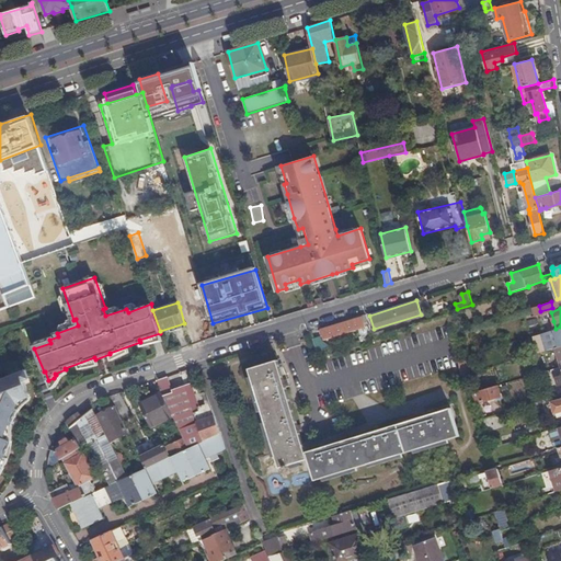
[(553,321),(551,312),(544,315),(546,324),(553,321)]
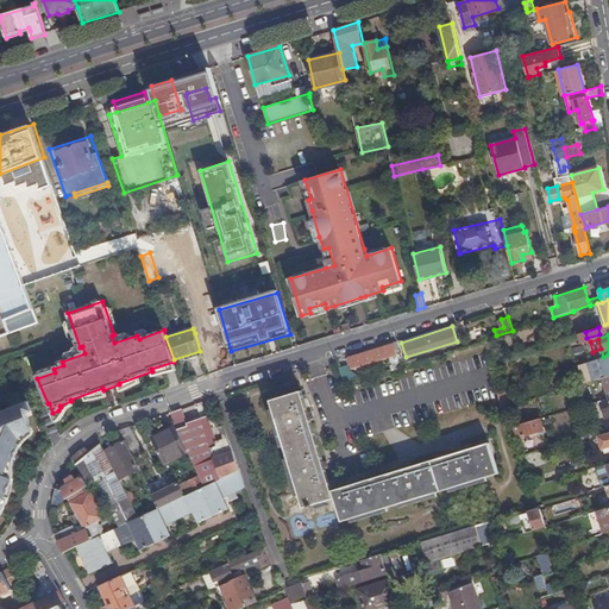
[(349,357),(352,369),(396,355),(393,344),(349,357)]
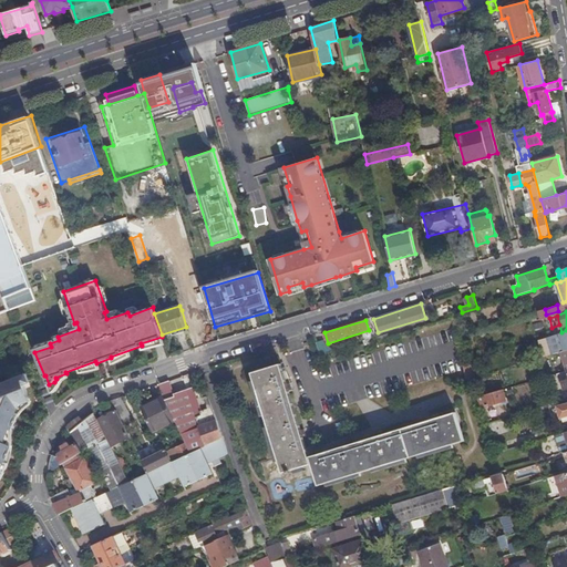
[(566,330),(562,332),(554,336),(558,352),(563,350),(566,349),(566,330)]
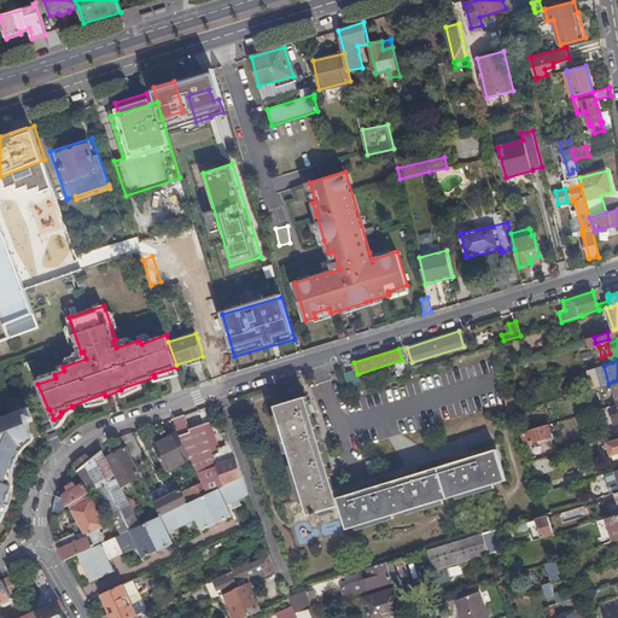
[(354,374),(347,377),(351,389),(363,385),(362,379),(354,374)]
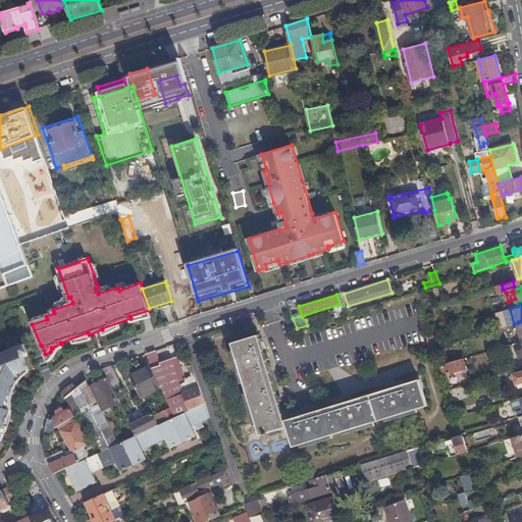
[(256,420),(282,413),(259,334),(232,343),(256,420)]
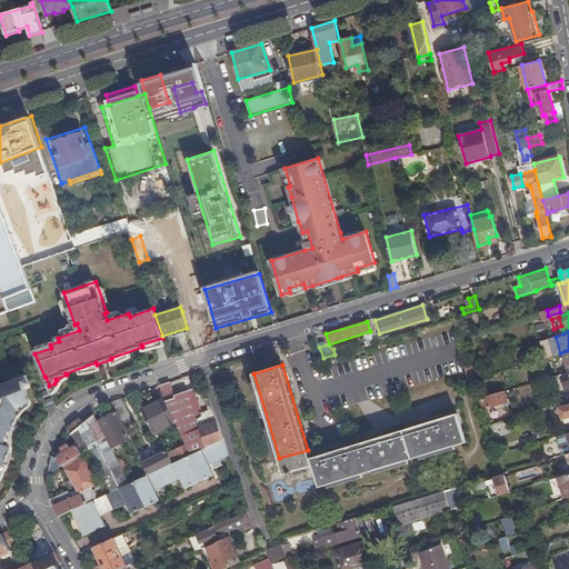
[(473,365),(465,366),(468,380),(471,380),(477,378),(473,365)]
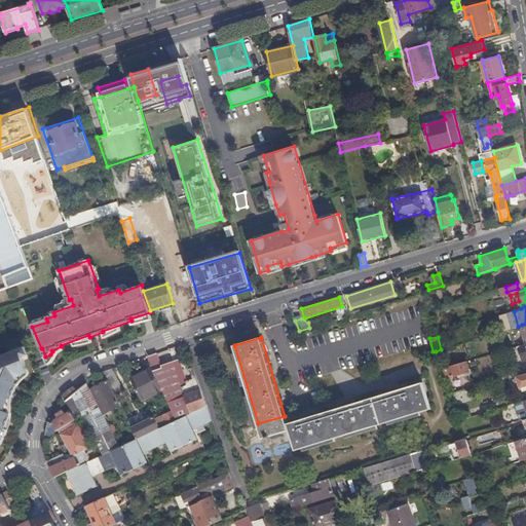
[(0,443),(1,444),(4,438),(9,423),(11,413),(5,410),(8,403),(7,402),(9,397),(11,398),(17,383),(13,381),(15,377),(14,375),(17,373),(20,371),(21,372),(28,369),(23,357),(28,354),(25,346),(0,355),(0,443)]
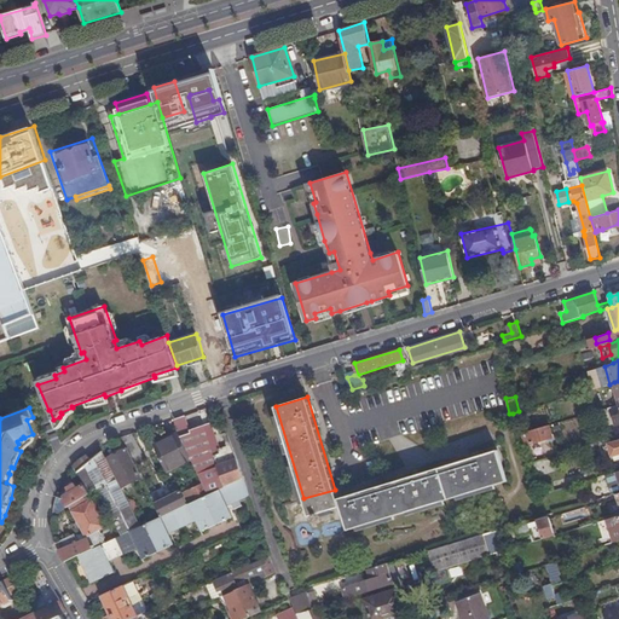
[(202,482),(208,495),(244,479),(239,467),(237,458),(218,466),(213,456),(224,452),(210,422),(191,431),(184,415),(174,418),(190,455),(202,482)]
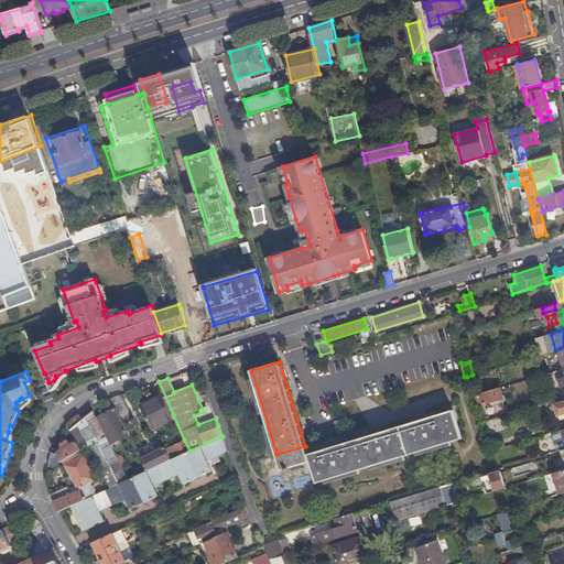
[(159,381),(151,384),(155,397),(166,418),(173,414),(159,381)]
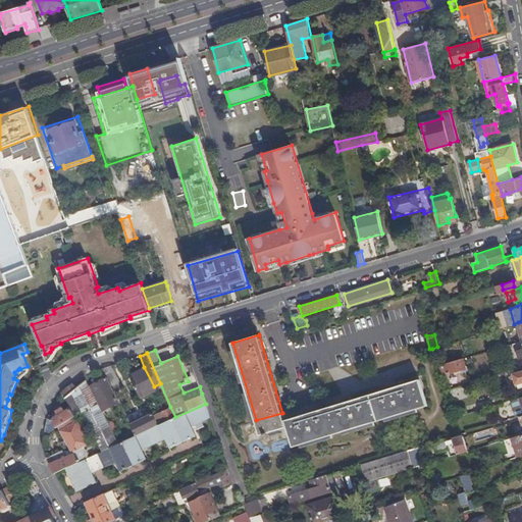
[(466,360),(466,358),(441,365),(439,365),(442,377),(448,373),(466,368),(464,361),(466,360)]
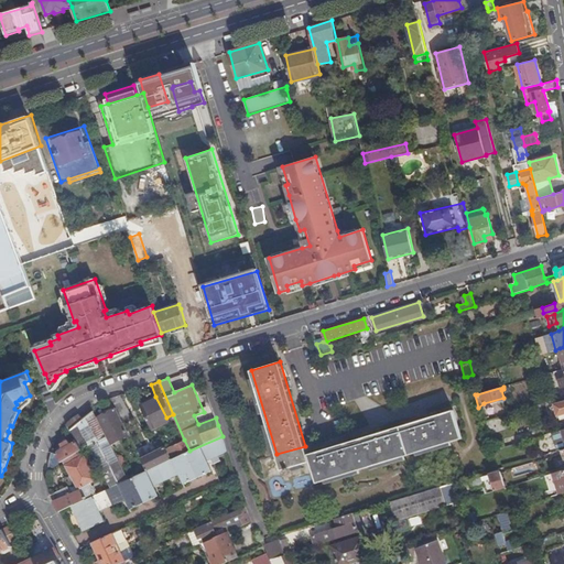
[(120,394),(111,398),(119,412),(127,408),(120,394)]
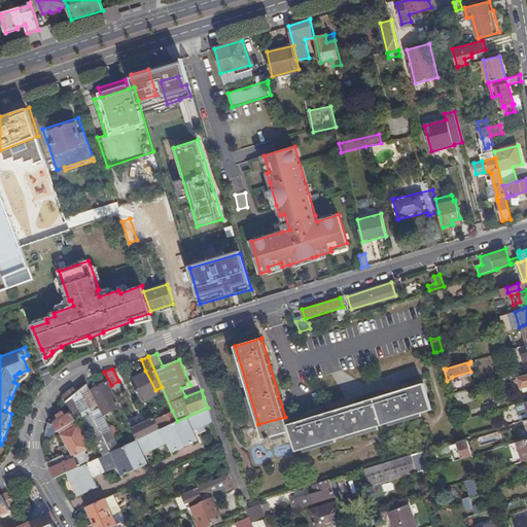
[(13,382),(18,384),(20,384),(27,376),(28,373),(28,370),(21,373),(20,372),(18,374),(14,376),(15,378),(13,382)]
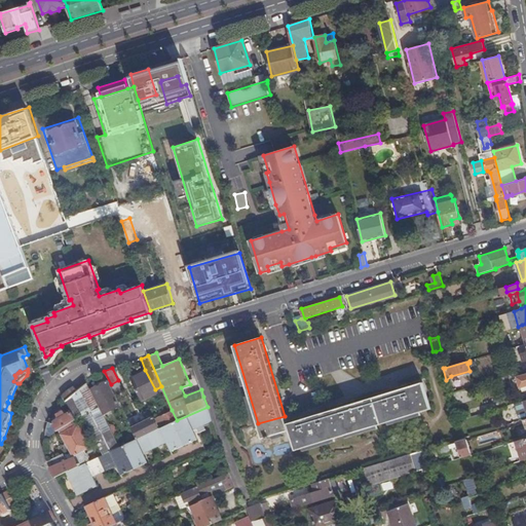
[(107,380),(91,388),(101,406),(116,398),(107,380)]
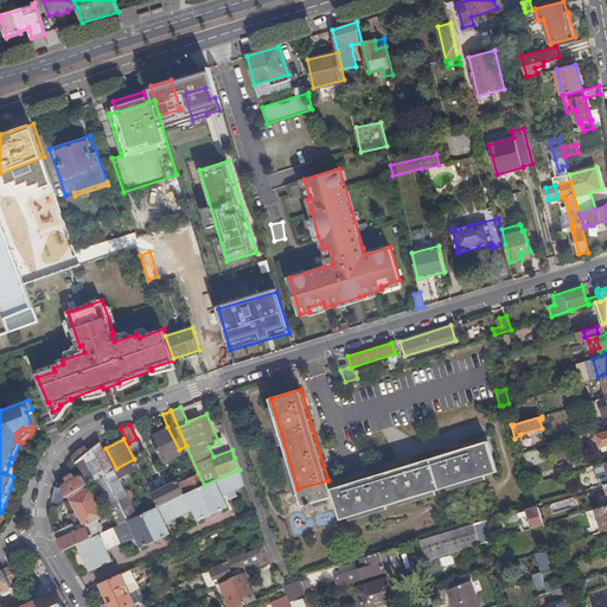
[(89,451),(84,445),(75,453),(71,457),(83,474),(88,483),(95,480),(112,511),(116,521),(119,525),(139,516),(101,442),(89,451)]
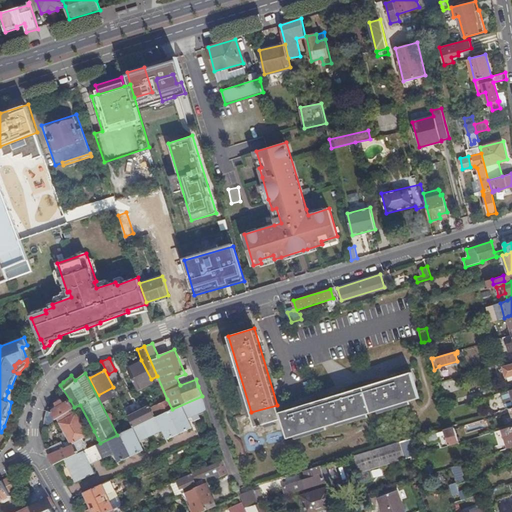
[(410,373),(279,412),(281,418),(287,438),(419,398),(410,373)]
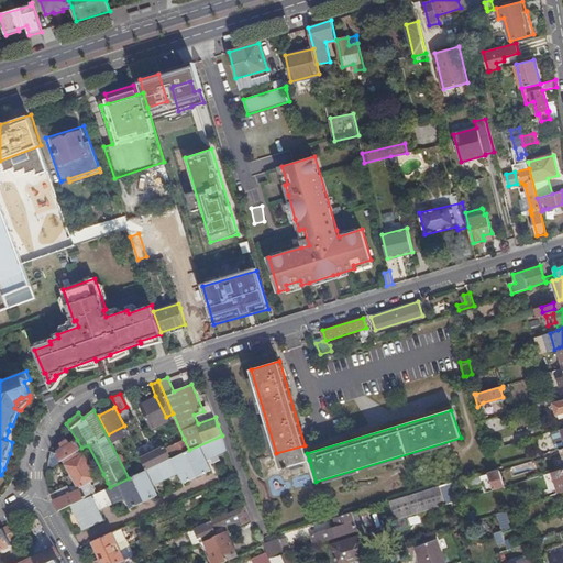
[(562,446),(562,435),(561,429),(551,431),(555,450),(562,446)]
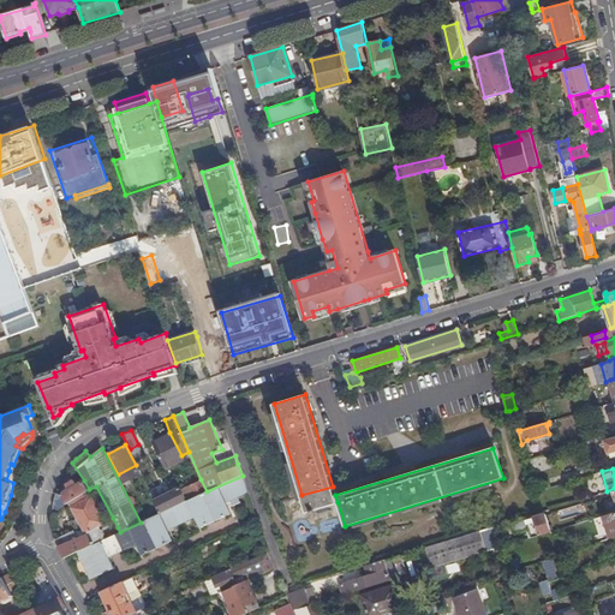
[(161,513),(141,523),(120,532),(114,535),(105,539),(79,550),(91,578),(114,567),(109,555),(137,542),(143,554),(172,541),(167,529),(196,515),(202,526),(231,513),(225,501),(248,490),(246,489),(243,476),(207,491),(186,501),(161,513)]
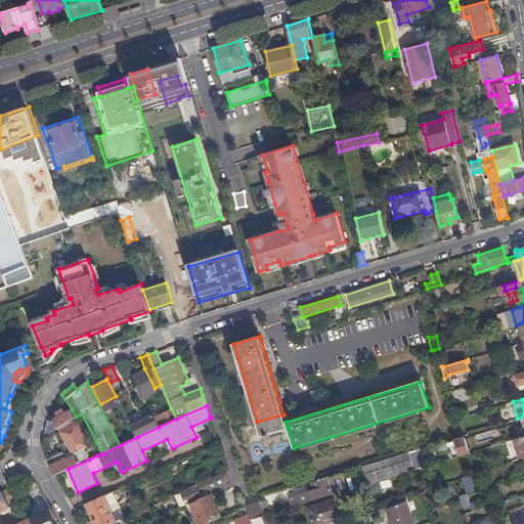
[(76,417),(72,409),(66,413),(62,408),(56,412),(58,417),(51,421),(56,429),(63,425),(73,419),(76,417)]
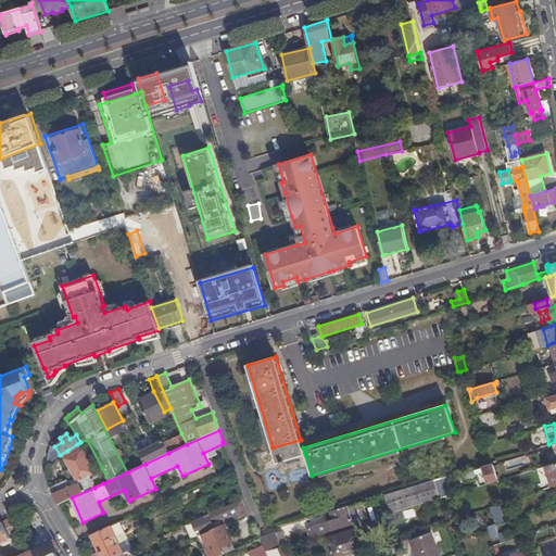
[(163,443),(168,453),(187,444),(181,433),(163,443)]
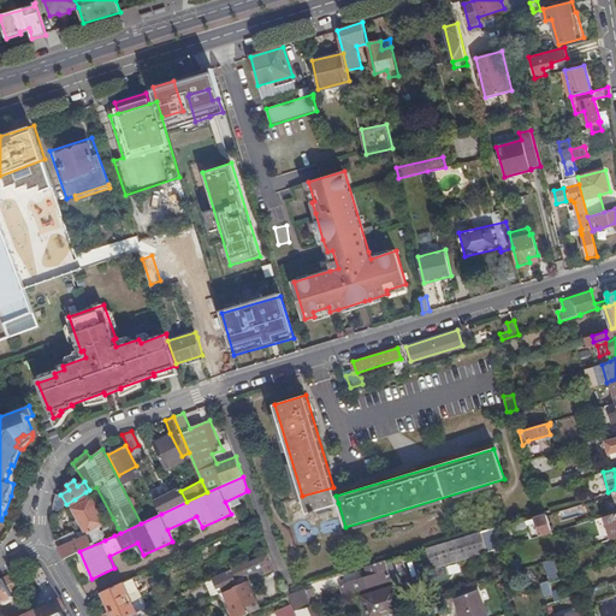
[(336,496),(333,487),(302,496),(307,513),(338,503),(336,496)]
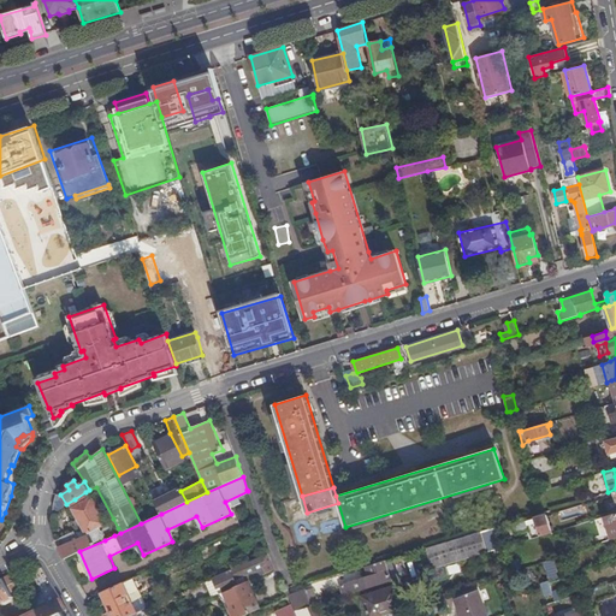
[(153,498),(161,514),(187,502),(181,491),(179,489),(158,498),(157,496),(153,498)]
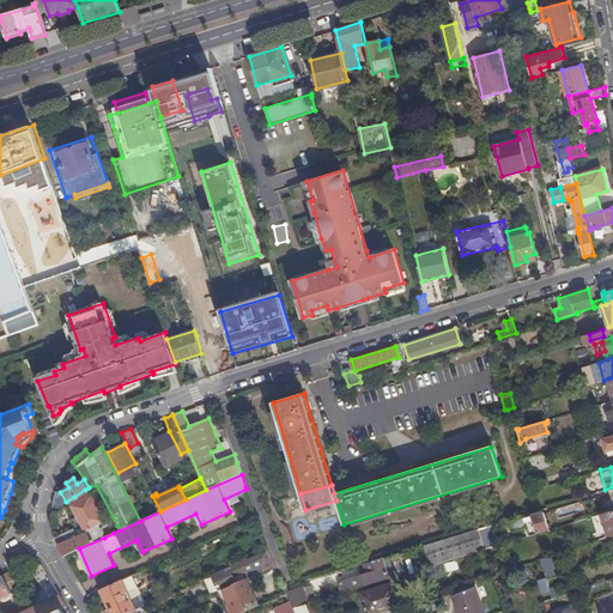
[(89,495),(85,490),(74,497),(77,502),(71,505),(82,526),(85,532),(98,525),(105,520),(91,493),(89,495)]
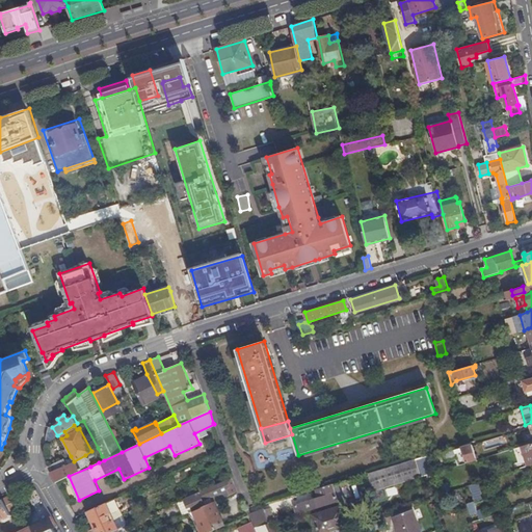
[(52,427),(49,426),(47,432),(46,443),(57,435),(52,427)]
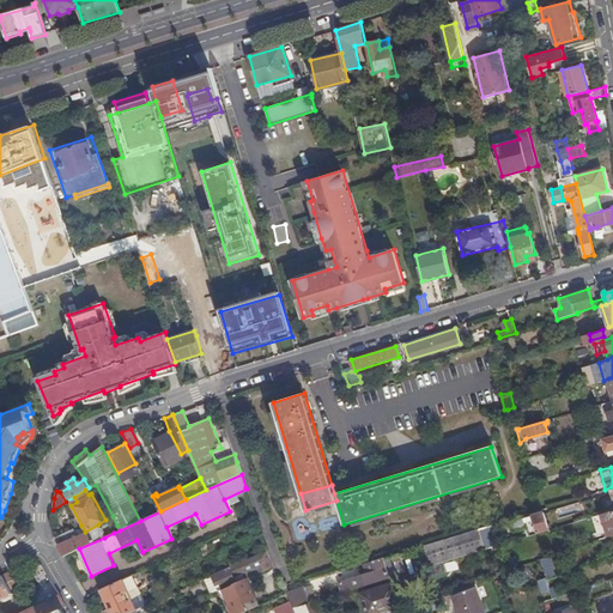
[(612,509),(602,514),(608,536),(612,534),(612,509)]
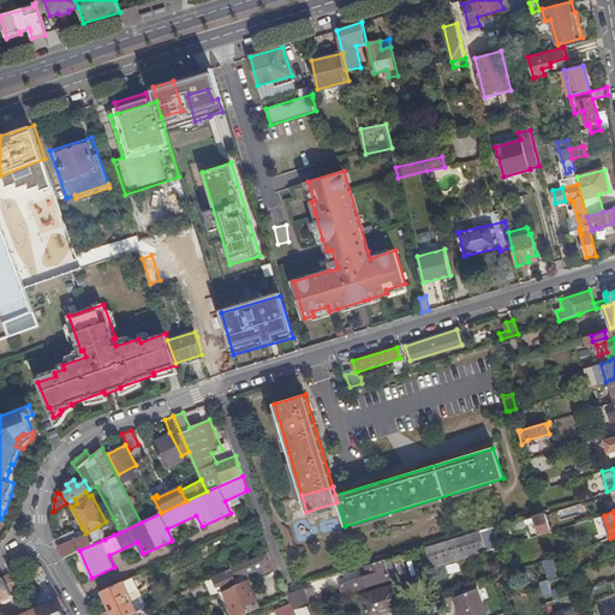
[(551,531),(545,513),(526,520),(532,537),(551,531)]
